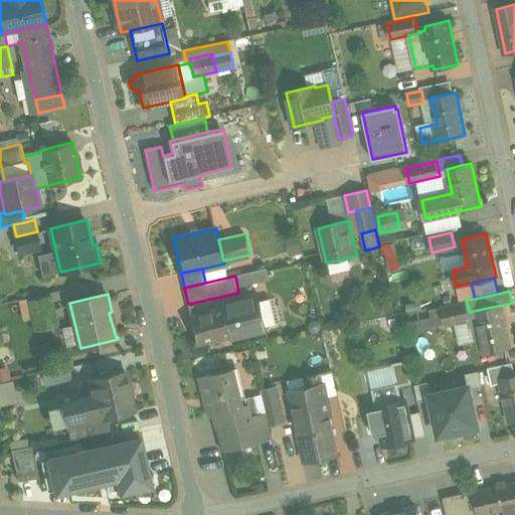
[(258,295),(224,303),(225,308),(191,316),(197,343),(231,335),(232,339),(266,331),(258,295)]
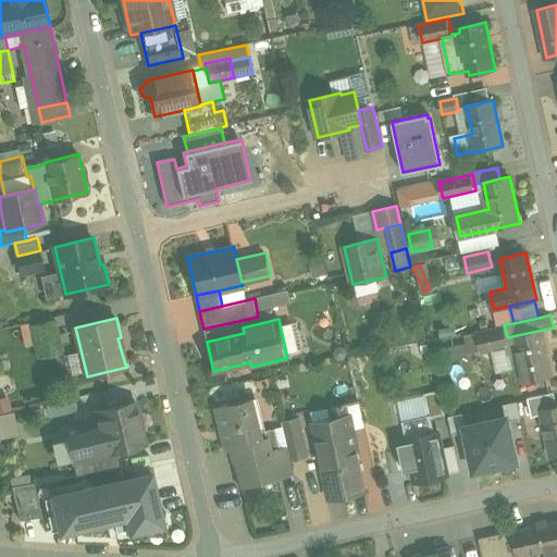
[(505,327),(466,335),(470,355),(507,346),(505,338),(507,337),(505,327)]
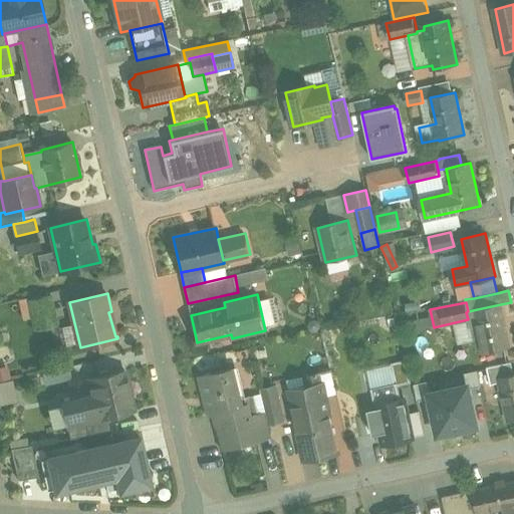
[(468,311),(466,312),(468,319),(470,327),(474,326),(477,339),(483,337),(487,354),(510,348),(501,304),(468,311)]
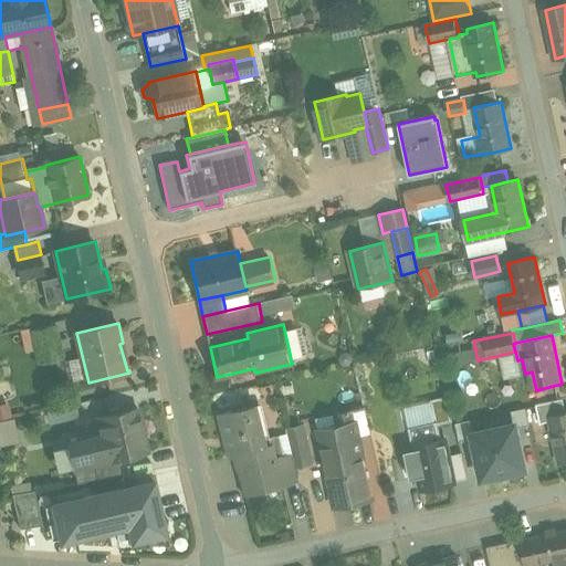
[(448,398),(431,401),(436,421),(437,425),(438,425),(453,421),(448,398)]
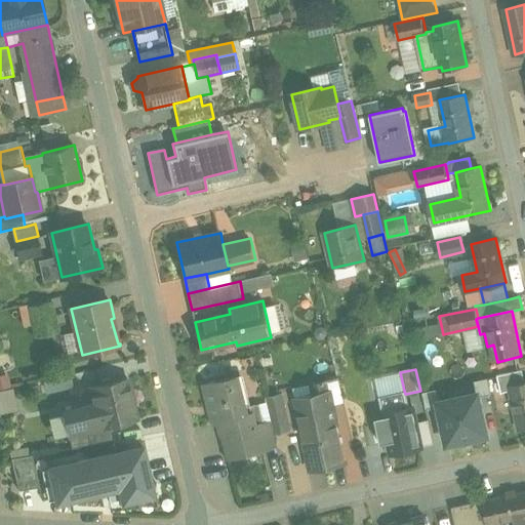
[(524,377),(524,371),(498,376),(498,379),(501,392),(511,391),(510,387),(524,382),(524,377)]
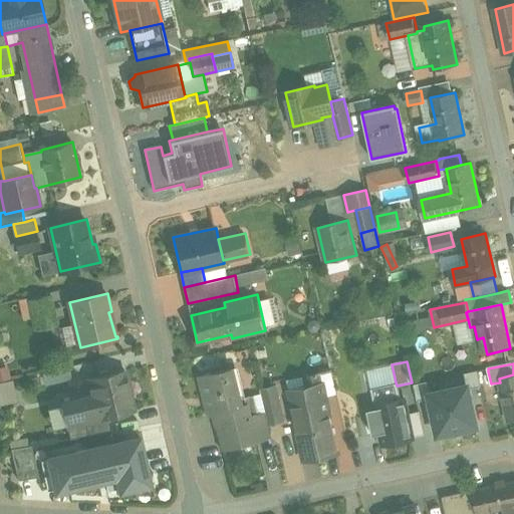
[(240,399),(233,369),(202,376),(211,416),(216,415),(224,450),(258,442),(253,417),(259,416),(255,396),(240,399)]
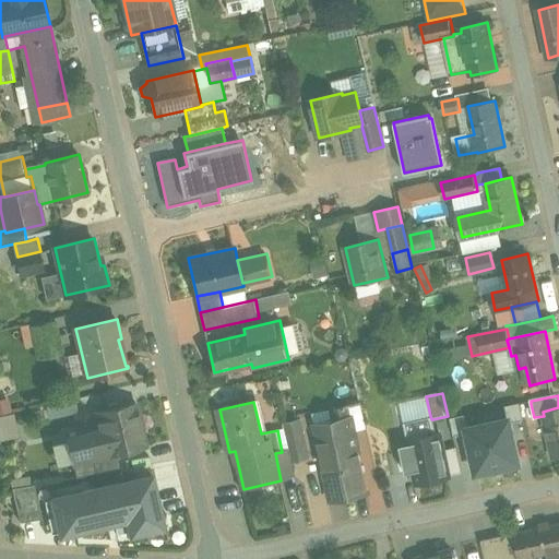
[(137,403),(98,412),(103,430),(69,438),(74,464),(118,454),(147,447),(137,403)]
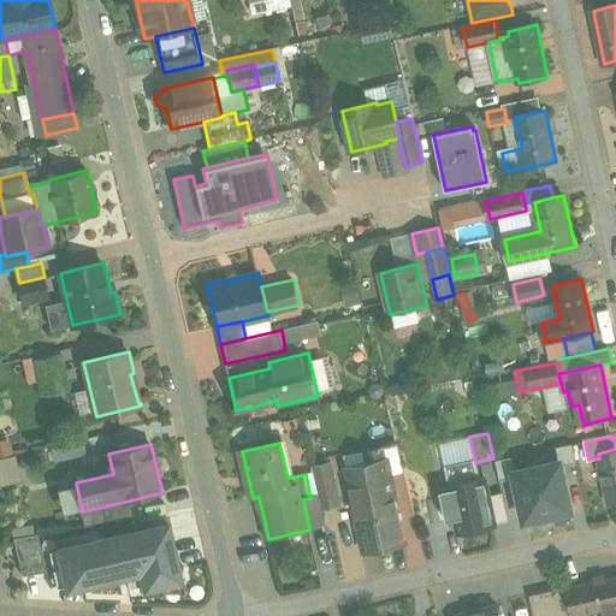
[(397,444),(367,451),(369,466),(373,478),(378,498),(396,495),(391,474),(404,472),(397,444)]
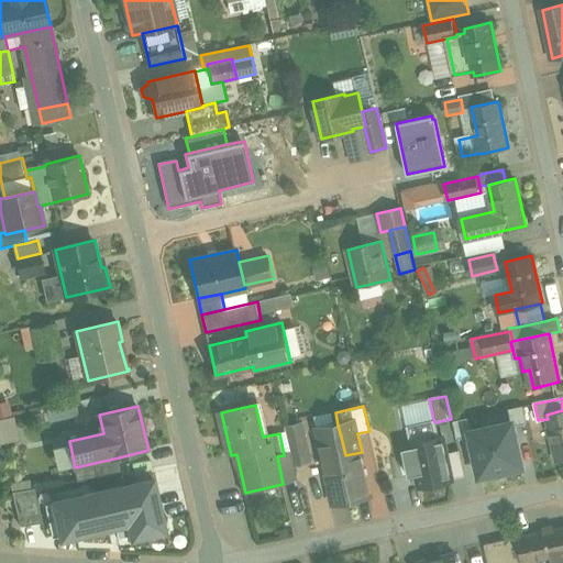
[(523,407),(508,409),(511,422),(512,422),(514,427),(527,423),(523,407)]
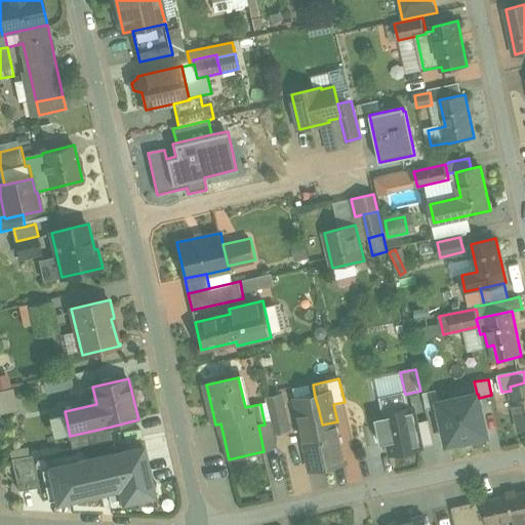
[(524,382),(510,387),(511,391),(520,431),(524,429),(524,382)]
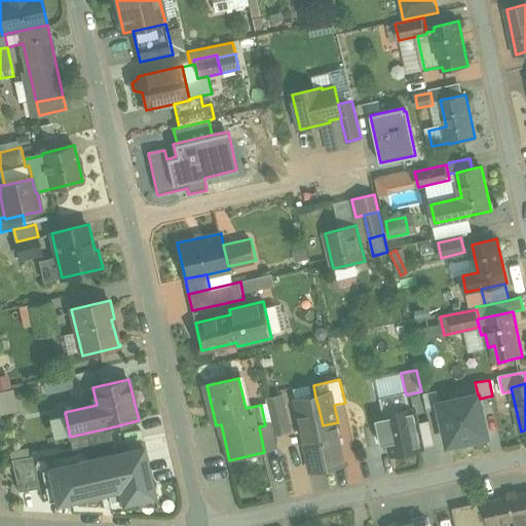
[(439,403),(440,403),(438,390),(423,393),(427,410),(440,408),(439,403)]
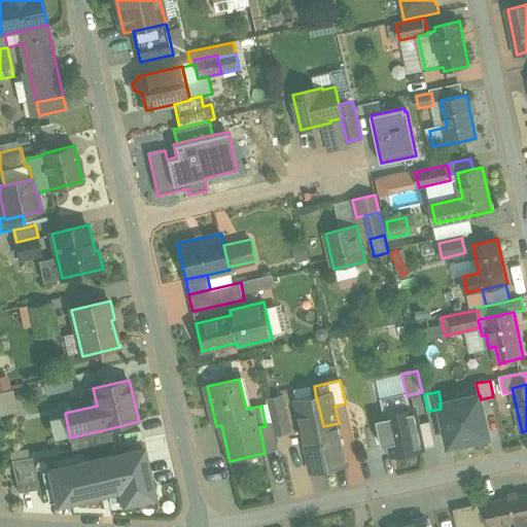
[(406,392),(381,398),(394,454),(424,448),(424,447),(419,423),(415,407),(411,408),(408,395),(407,395),(406,392)]
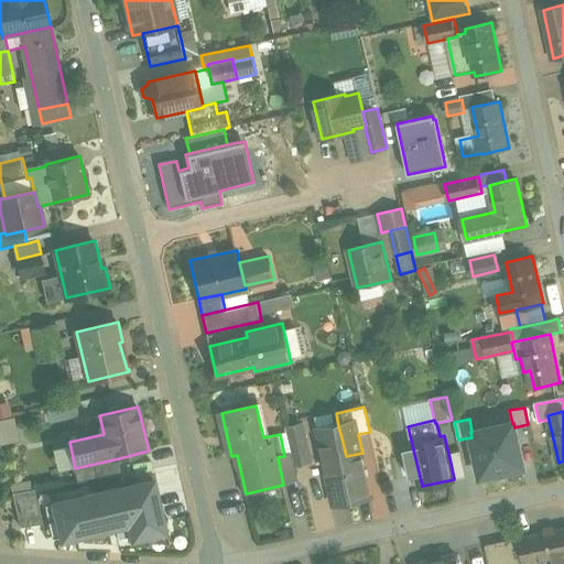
[(514,427),(513,423),(512,423),(472,432),(470,432),(472,437),(480,477),(507,472),(507,469),(523,466),(514,427)]
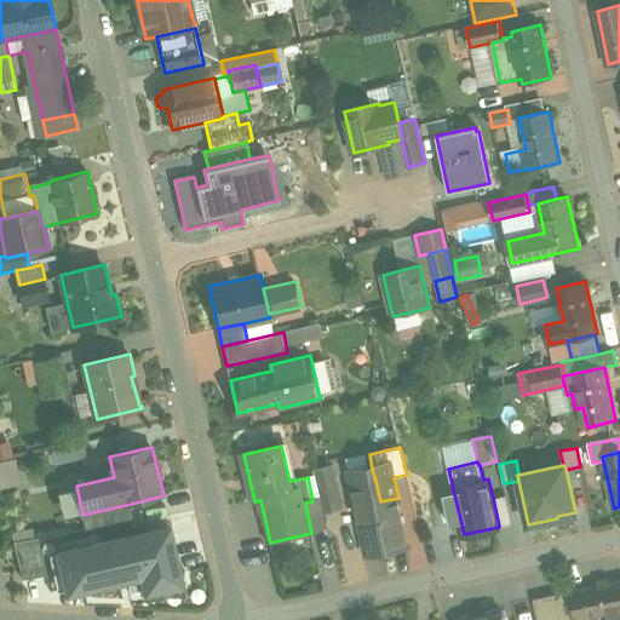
[(343,509),(333,468),(316,471),(326,512),(343,509)]
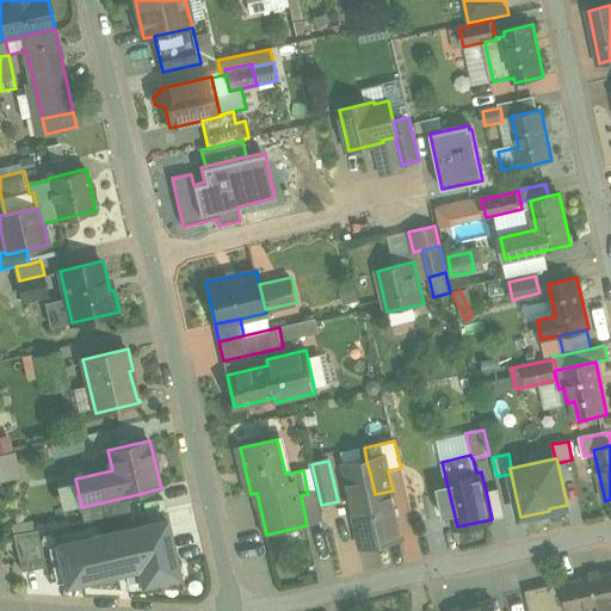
[(366,462),(345,467),(364,548),(403,539),(393,491),(375,494),(370,474),(366,462)]
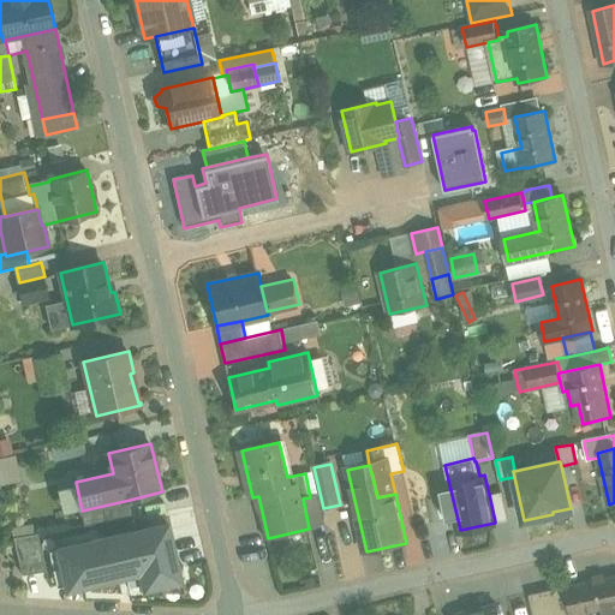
[(503,491),(489,494),(495,521),(509,518),(503,491)]
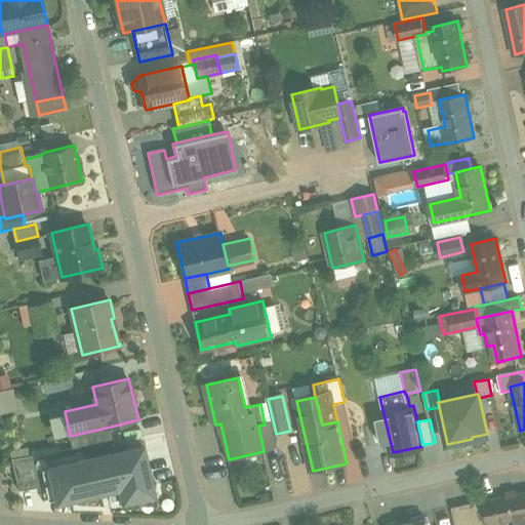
[(265,425),(258,426),(264,451),(278,448),(272,422),(265,425)]
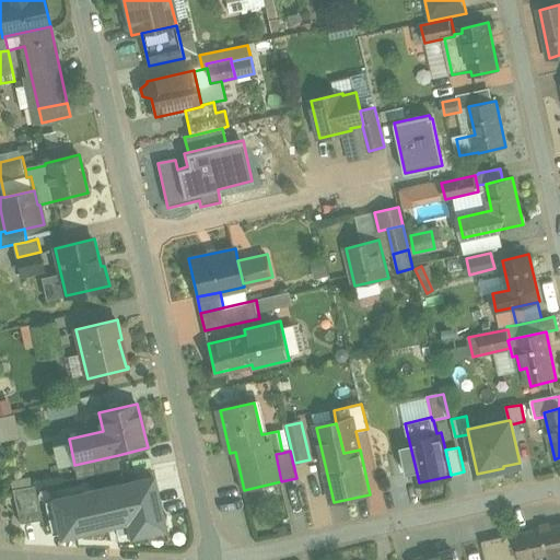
[(118,455),(74,465),(78,479),(114,473),(121,471),(118,455)]
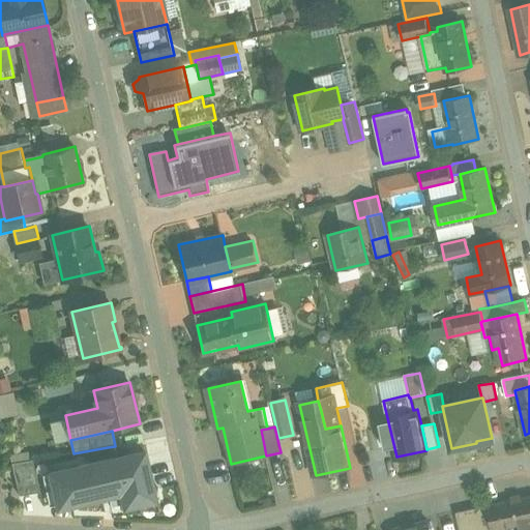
[(115,446),(108,447),(111,460),(128,455),(129,459),(147,454),(143,441),(115,446)]
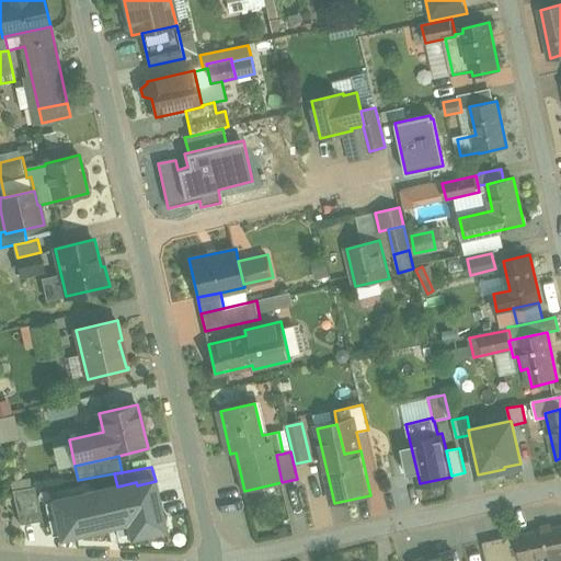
[(117,487),(93,493),(93,491),(57,499),(58,500),(68,497),(70,506),(65,507),(67,512),(71,511),(77,535),(145,519),(137,485),(136,482),(117,487)]
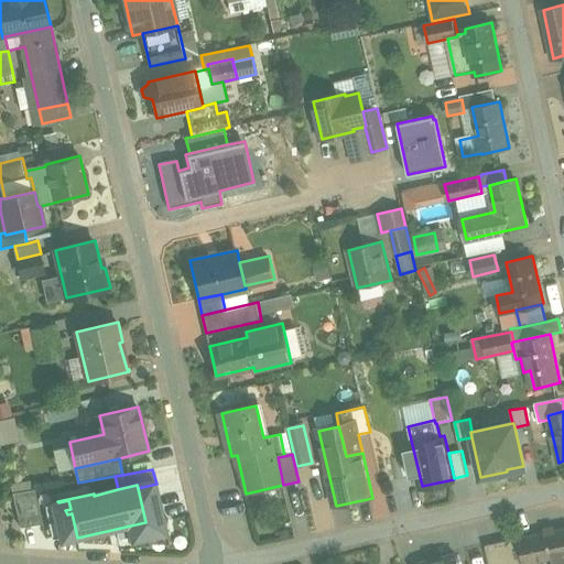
[(35,489),(13,495),(21,528),(42,523),(35,489)]
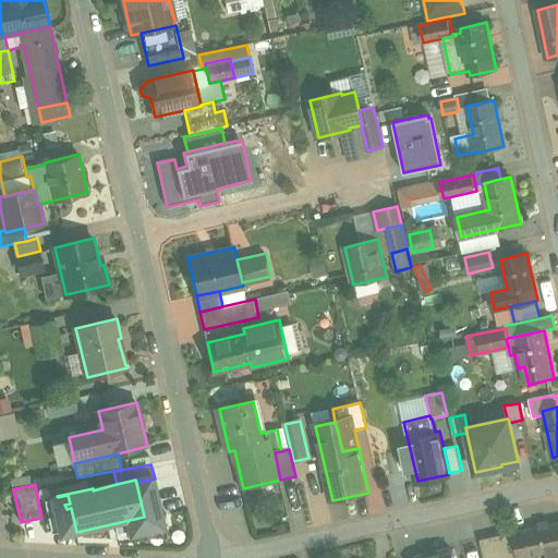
[(557,522),(514,532),(516,534),(500,537),(504,557),(524,557),(552,553),(557,550),(557,522)]
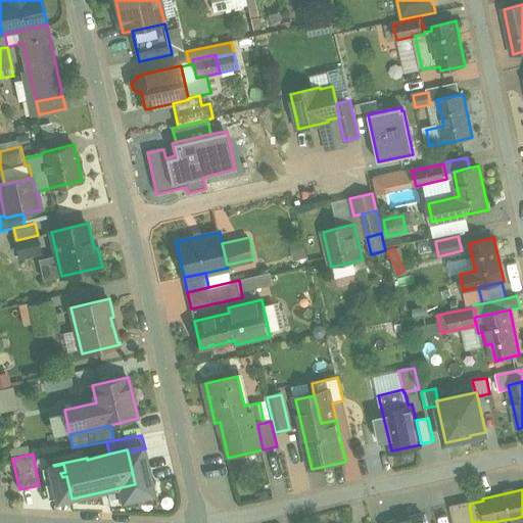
[(468,503),(452,506),(453,508),(453,509),(455,522),(472,522),(469,504),(468,503)]
